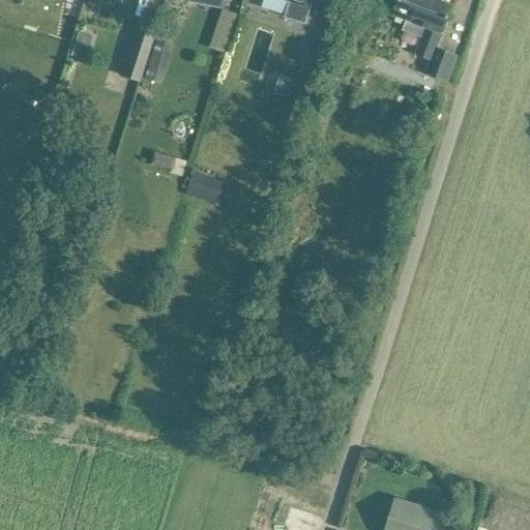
[(289,0),(285,18),(305,24),(313,0),(311,0),(289,0)]
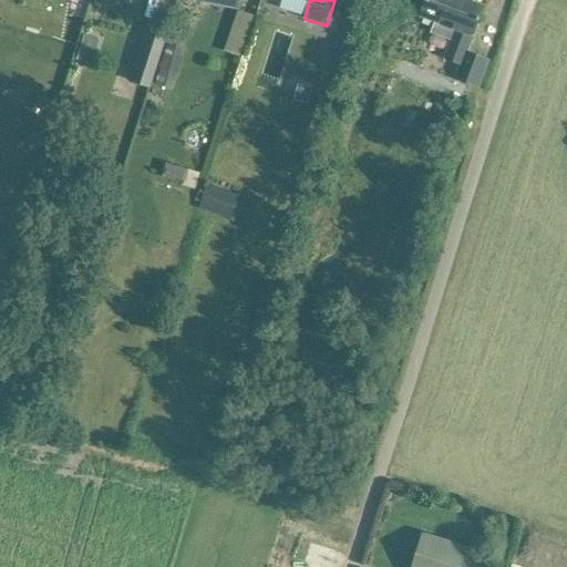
[(466,0),(425,0),(423,7),(420,16),(455,29),(444,58),(460,63),(454,79),(477,86),(487,60),(466,51),(483,6),(466,0)]
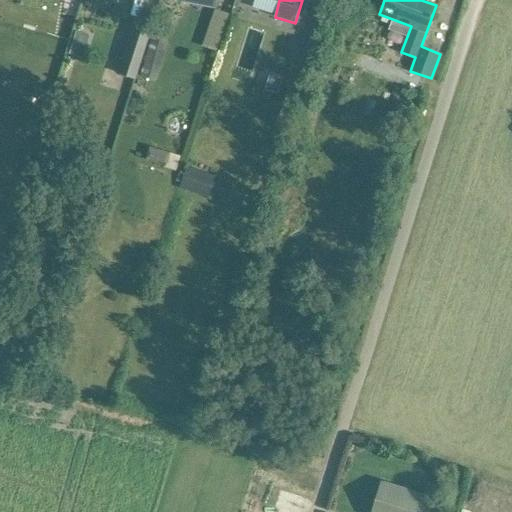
[(135,26),(119,75),(135,79),(150,31),(135,26)]
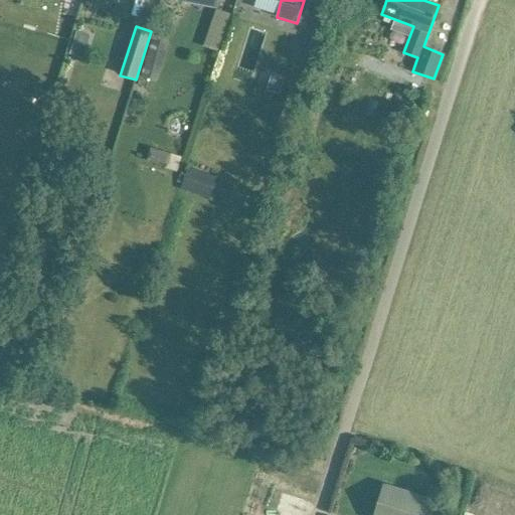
[(152,42),(142,76),(157,81),(167,46),(152,42)]
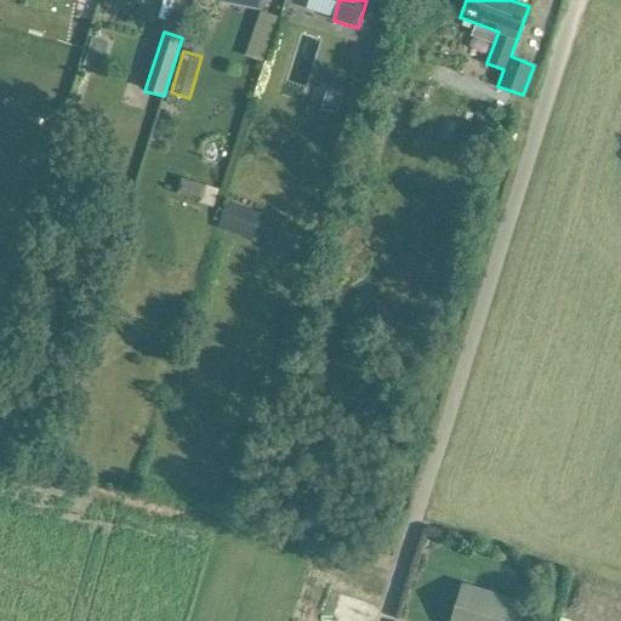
[(205,186),(180,178),(175,194),(201,201),(205,186)]
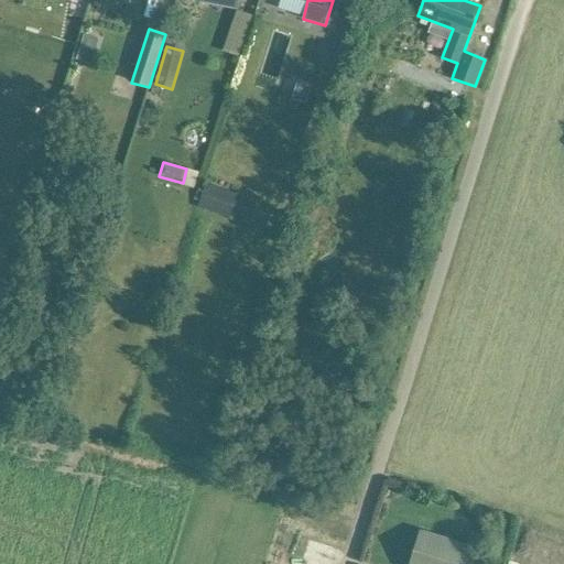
[(208,183),(199,207),(230,218),(239,194),(208,183)]
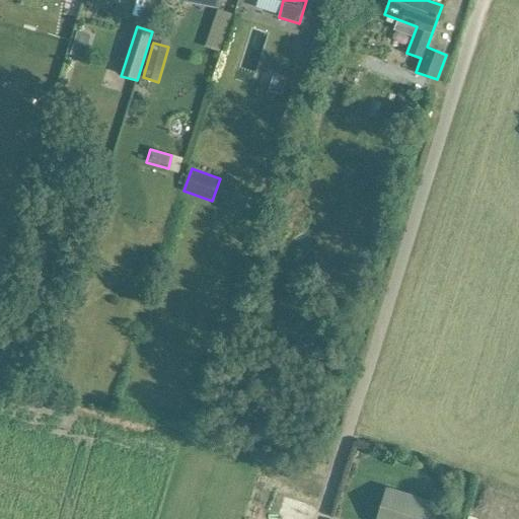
[(432,518),(437,504),(419,499),(418,501),(411,498),(411,496),(387,489),(377,518),(432,518)]
